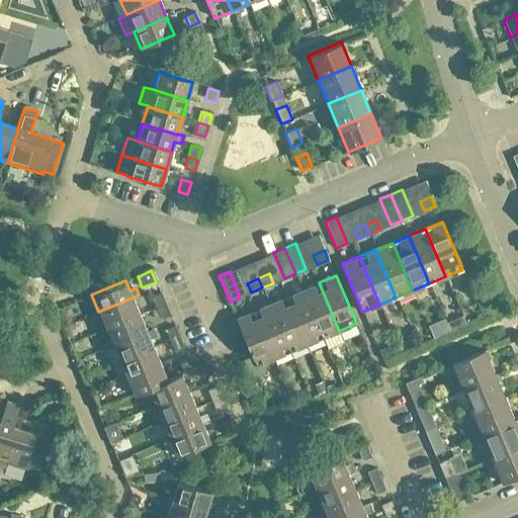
[(339,331),(319,282),(303,289),(323,337),(339,331)]
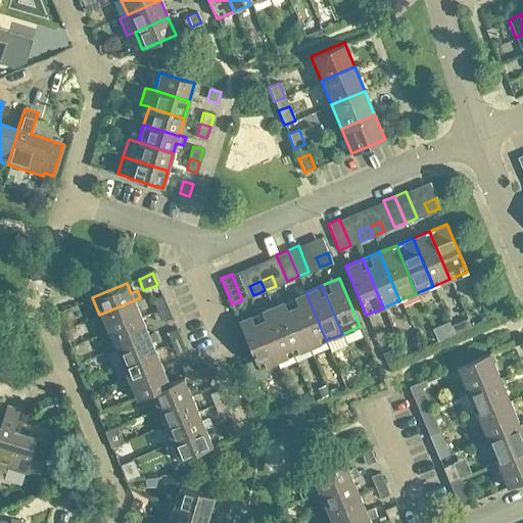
[(326,340),(305,292),(288,299),(308,347),(326,340)]
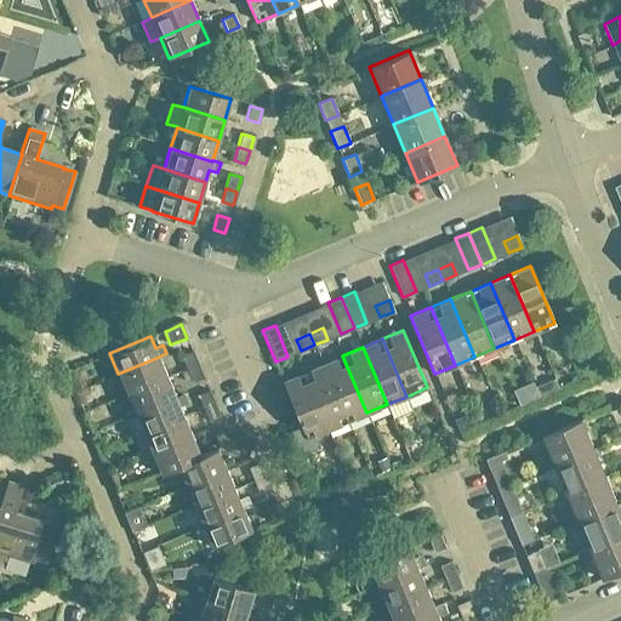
[(198,364),(192,351),(181,355),(186,369),(198,364)]
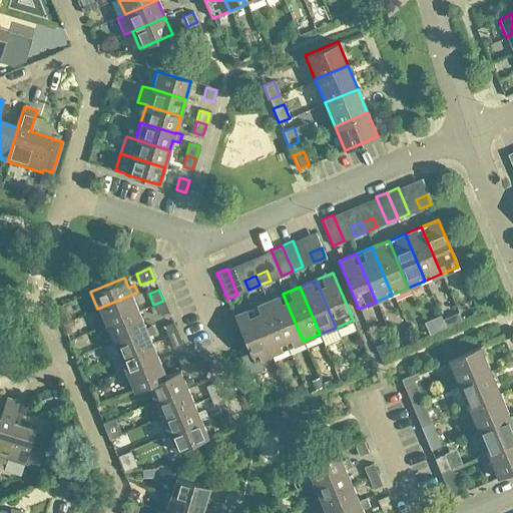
[(303,341),(283,294),(267,301),(287,348),(303,341)]
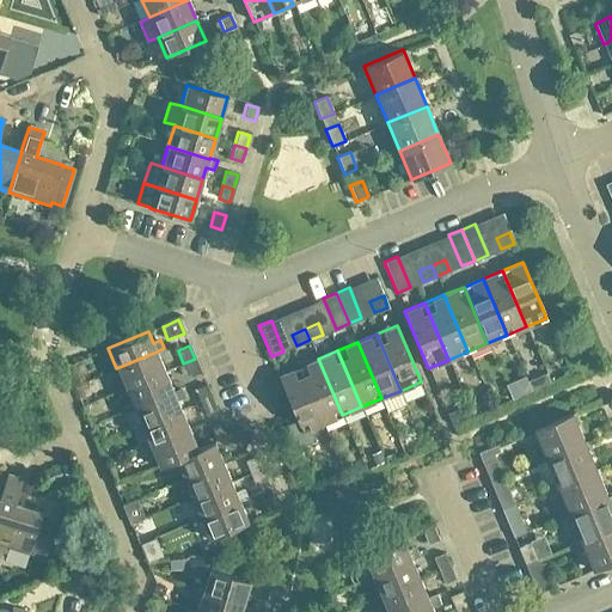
[(165,372),(157,352),(116,368),(124,389),(165,372)]
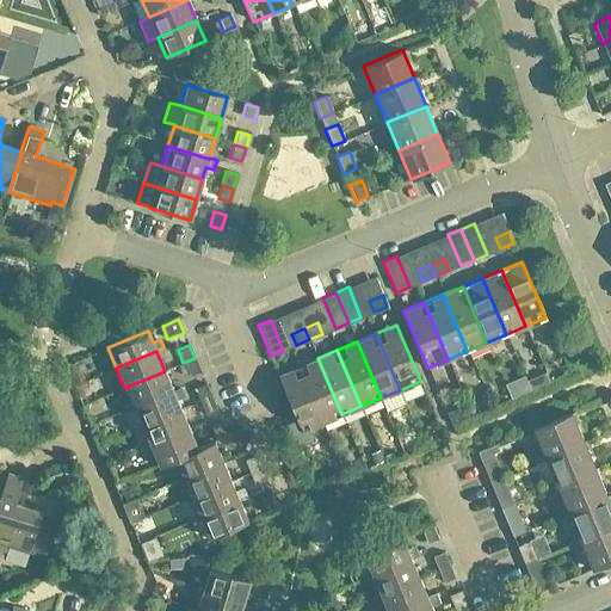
[(201,371),(195,358),(183,363),(189,376),(201,371)]
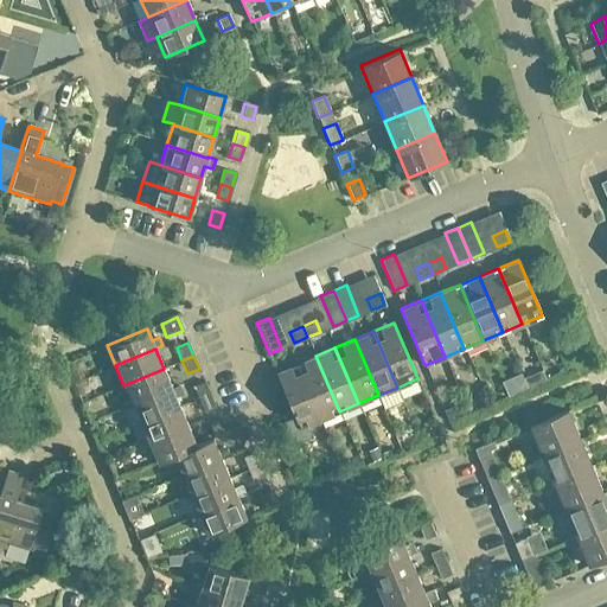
[(339,411),(315,356),(296,364),(319,420),(339,411)]
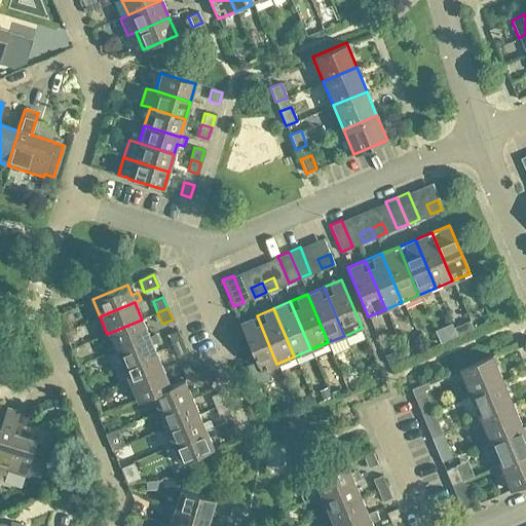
[(276,364),(257,315),(239,323),(249,346),(255,361),(256,361),(246,366),(254,386),(271,379),(267,368),(276,364)]
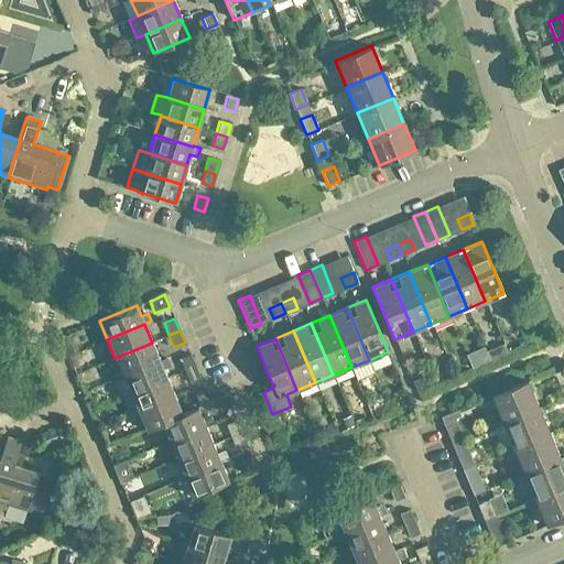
[(160,360),(152,343),(115,358),(121,372),(112,377),(114,379),(160,360)]
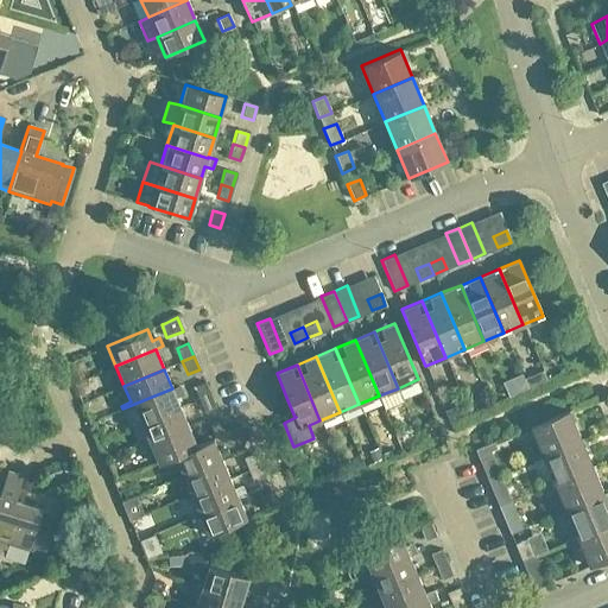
[(532,374),(524,378),(529,387),(537,384),(532,374)]
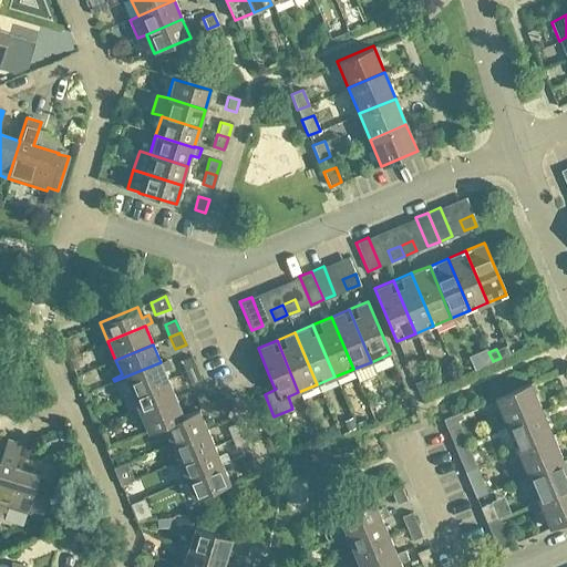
[(196,369),(191,357),(181,361),(185,373),(196,369)]
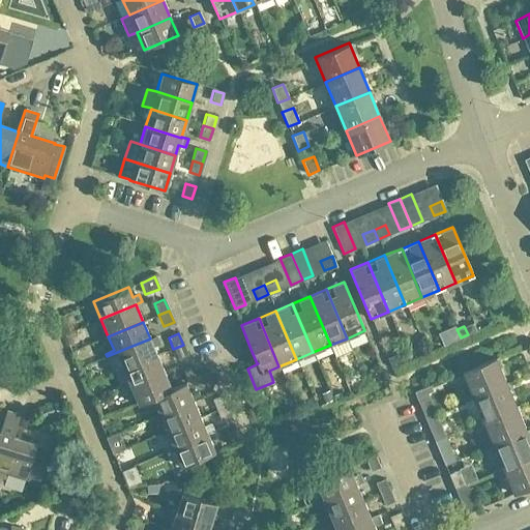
[(156,335),(150,339),(107,356),(114,373),(122,370),(156,355),(153,347),(160,344),(156,335)]
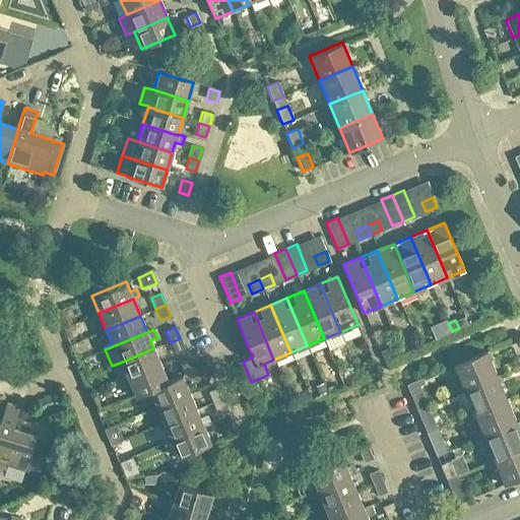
[(184,349),(180,338),(170,342),(174,353),(184,349)]
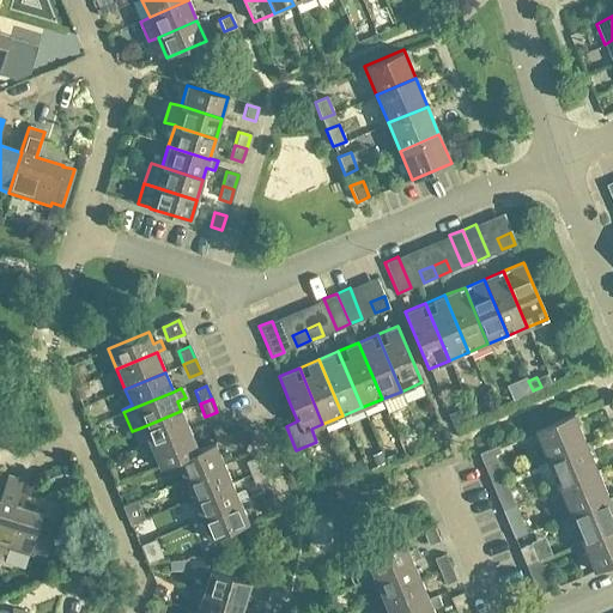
[(189,431),(181,411),(141,428),(150,448),(189,431)]
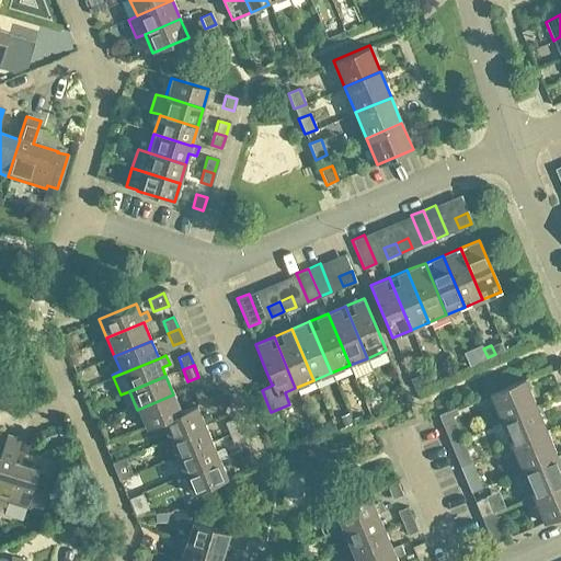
[(536,403),(525,377),(489,392),(500,419),(536,403)]
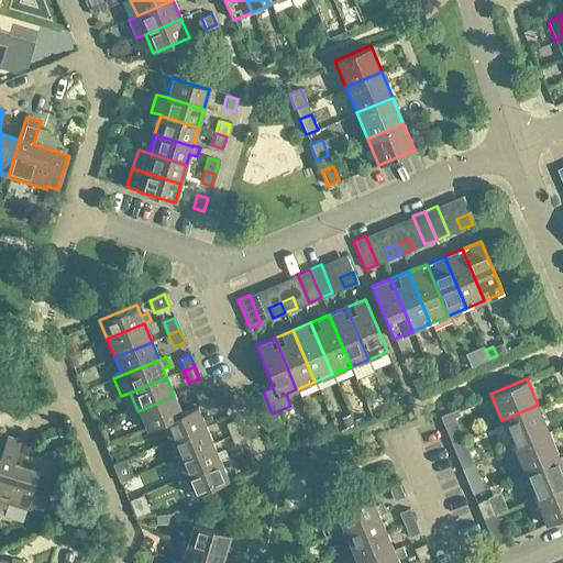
[(210,403),(205,389),(194,394),(199,407),(210,403)]
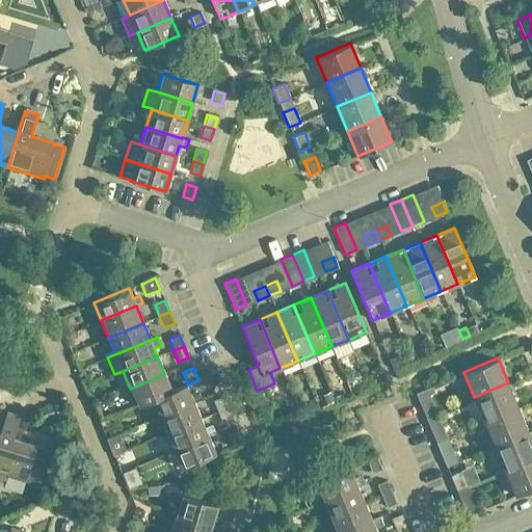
[(217,384),(213,373),(203,377),(208,389),(217,384)]
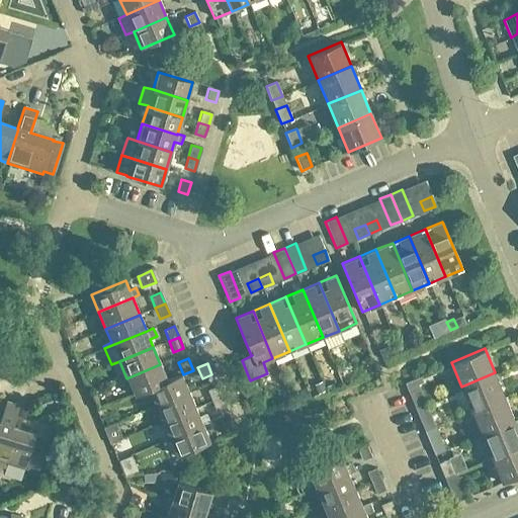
[(167,380),(160,364),(126,378),(134,396),(149,389),(167,380)]
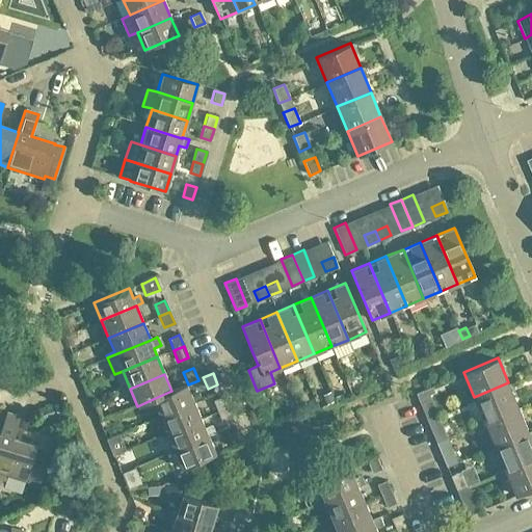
[(519,407),(508,382),(474,397),(484,421),(519,407)]
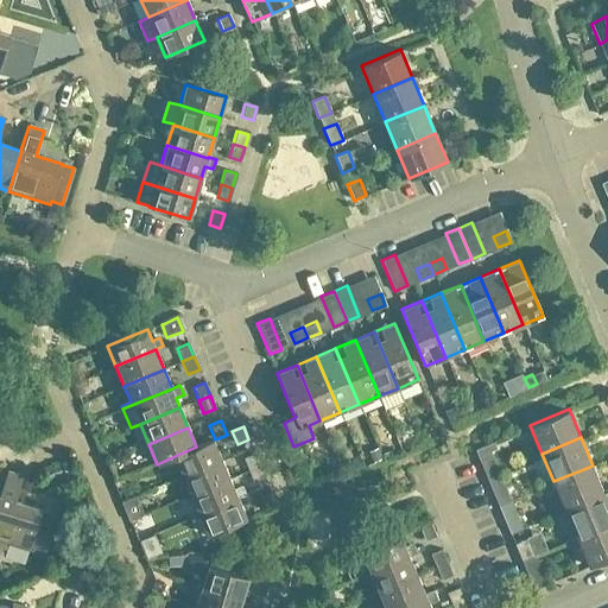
[(230,456),(227,447),(217,450),(213,439),(196,447),(175,456),(183,475),(221,460),(222,460),(230,456)]
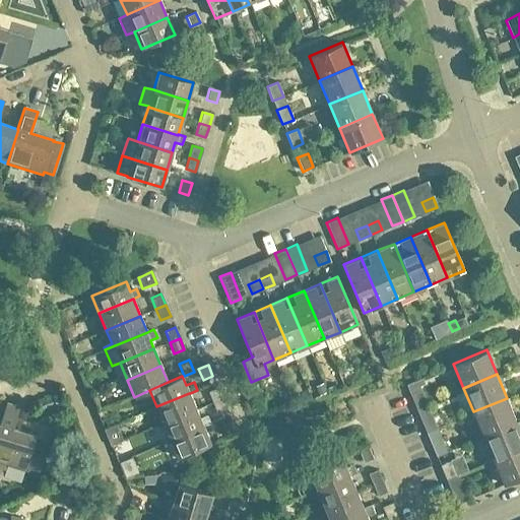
[(427,404),(420,390),(419,386),(425,384),(423,378),(407,384),(416,408),(427,404)]
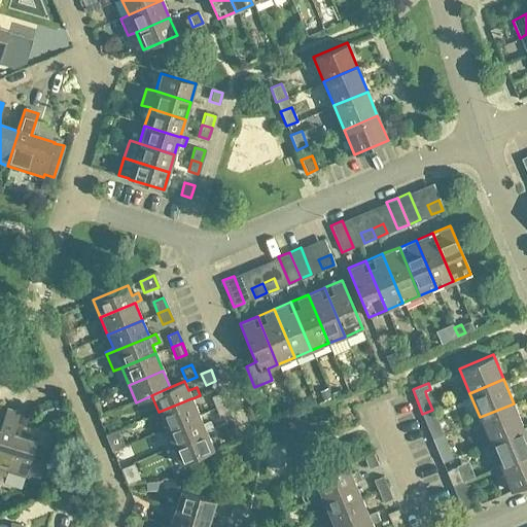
[(327,388),(319,391),(323,401),(331,397),(327,388)]
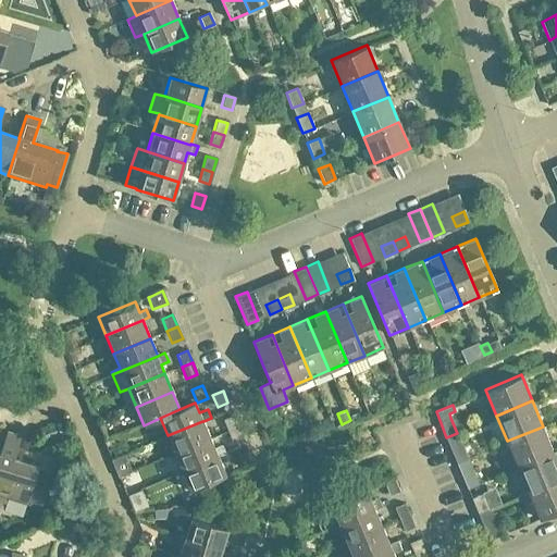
[(238,428),(233,416),(223,420),(227,432),(238,428)]
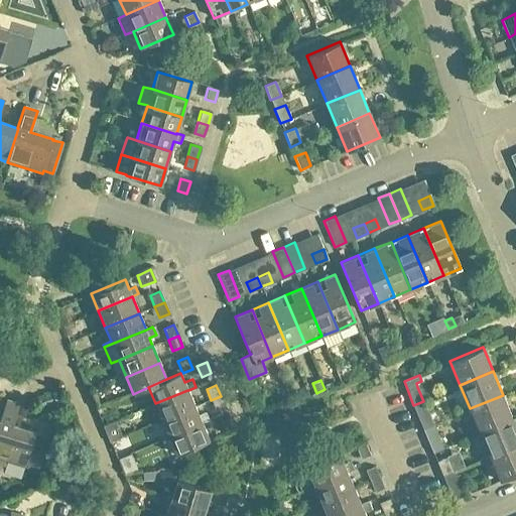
[(195,406),(188,390),(187,390),(155,403),(162,420),(195,406)]
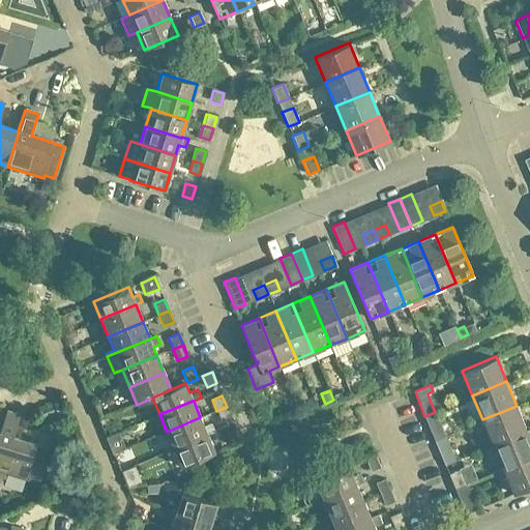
[(52,404),(39,409),(42,419),(56,414),(52,404)]
